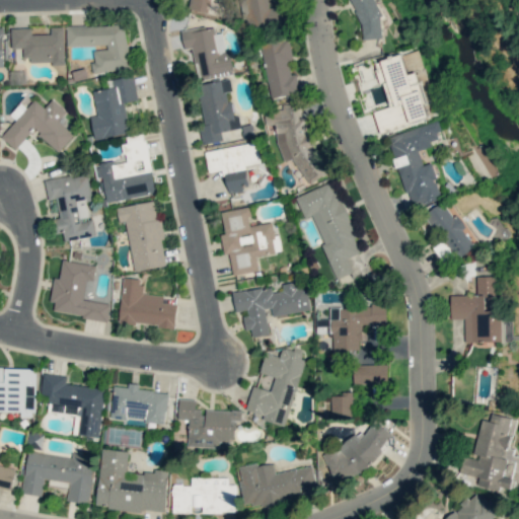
[(207,13),(209,0),(190,0),(188,8),(207,13)]
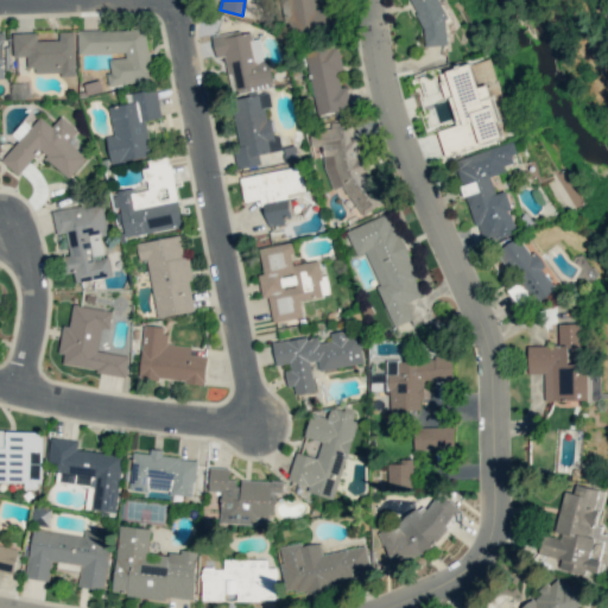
[(315,10),(314,0),(282,0),(286,36),(334,31),(331,8),(315,10)]
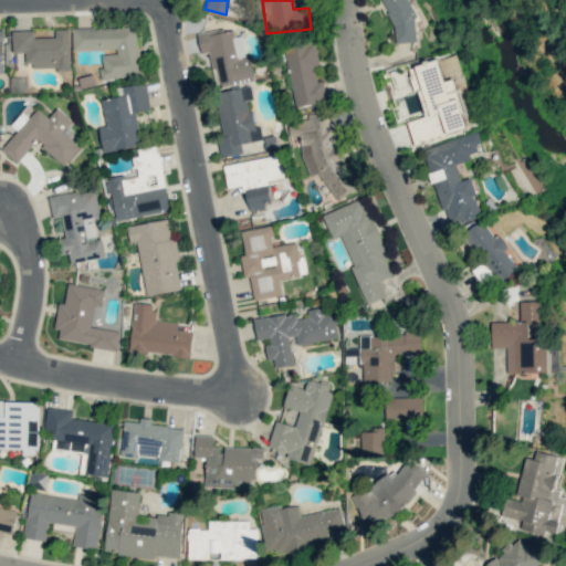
[(417,42),(416,16),(408,0),(381,0),(395,30),(396,43),(417,42)]
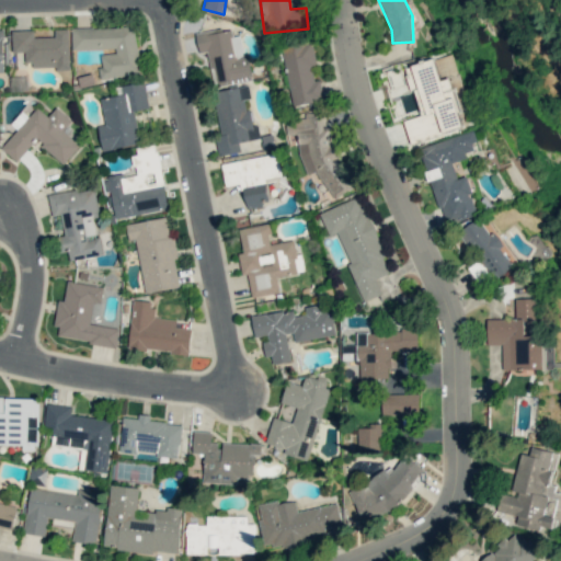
[(102,79),(140,73),(134,23),(71,32),(73,54),(99,50),(102,79)]
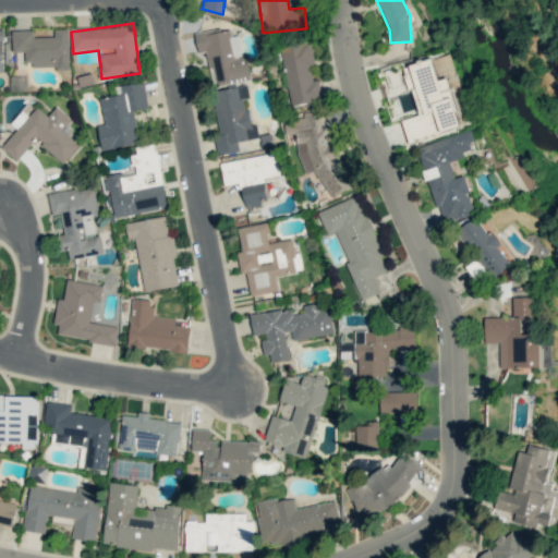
[(194,34),(198,52),(207,51),(214,83),(247,77),(238,25),(194,34)]
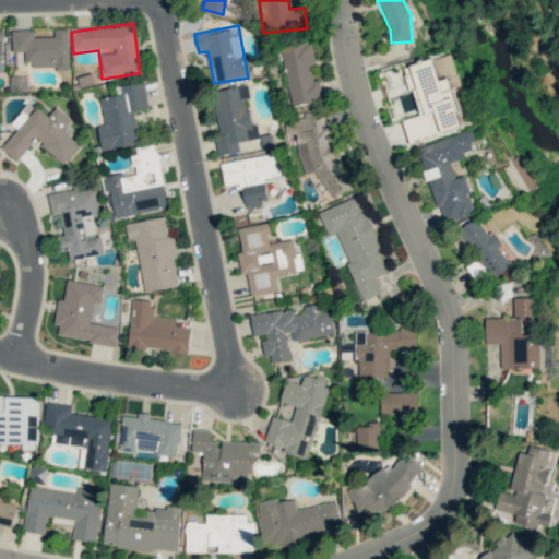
[(12,30),(12,51),(25,51),(25,68),(69,67),(68,28),(55,28),(55,36),(34,37),(34,30),(12,30)]
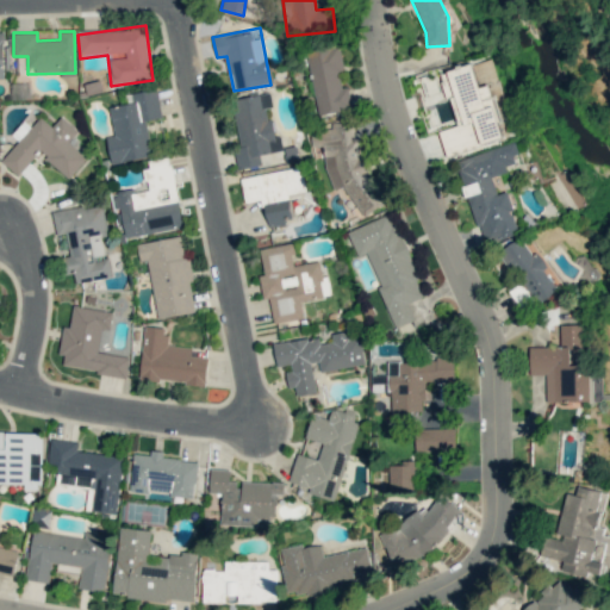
[(318,116),(352,110),(347,87),(346,87),(337,45),(305,51),(318,116)]
